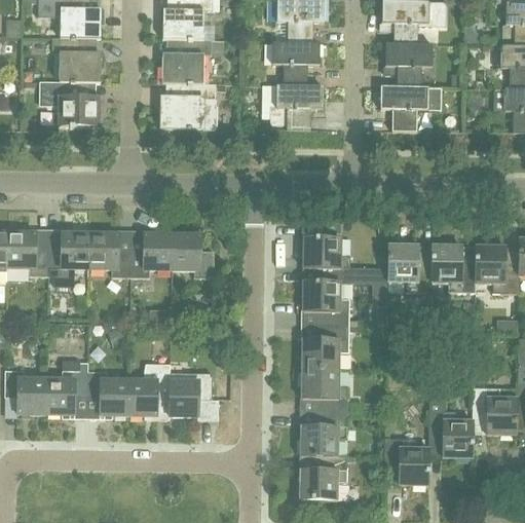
[(81,7),(80,0),(23,0),(23,2),(37,2),(37,16),(59,16),(59,36),(70,36),(70,38),(75,38),(76,36),(80,36),(101,37),(101,7),(81,7)]
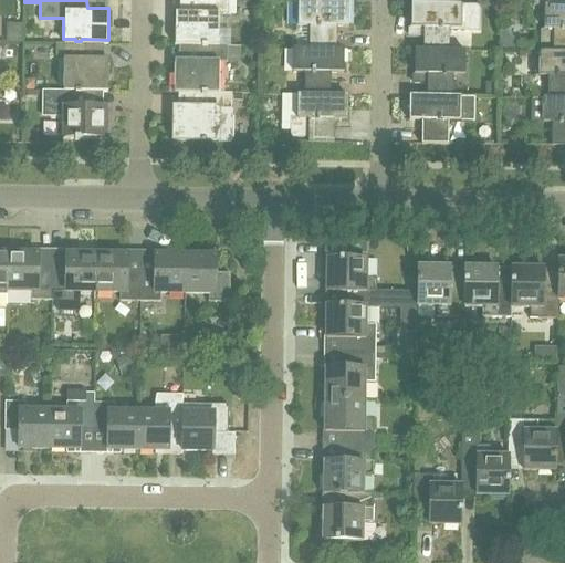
[(175,9),(174,41),(179,41),(196,41),(201,41),(201,43),(207,43),(207,41),(219,42),(219,27),(219,10),(227,10),(227,0),(196,0),(196,9),(181,9),(175,9)]
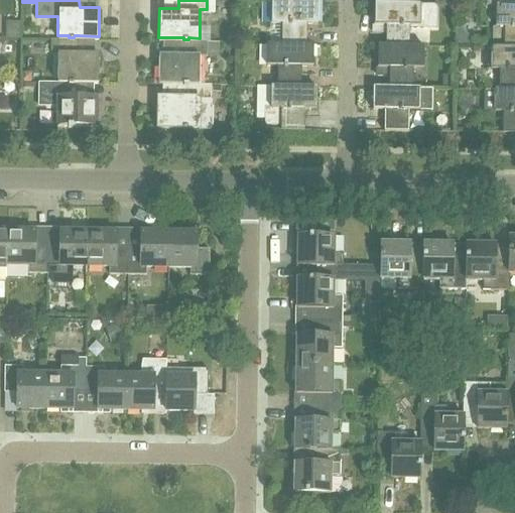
[(302,0),(278,0),(271,0),(271,21),(282,22),(282,41),(304,41),(304,23),(317,23),(318,0),(302,0)]
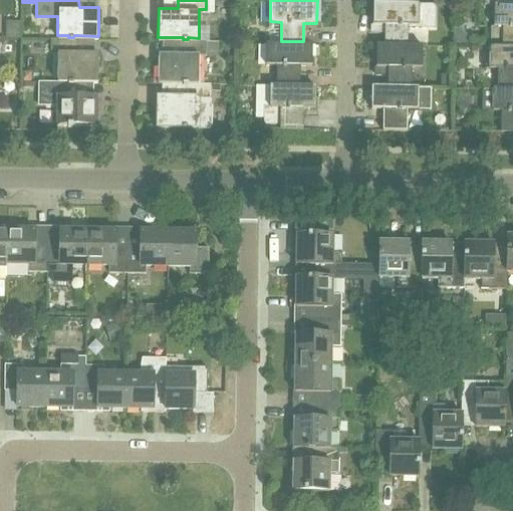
[(436,2),(412,1),(389,1),(372,1),(372,31),(386,31),(385,41),(407,42),(407,25),(436,25),(436,2)]
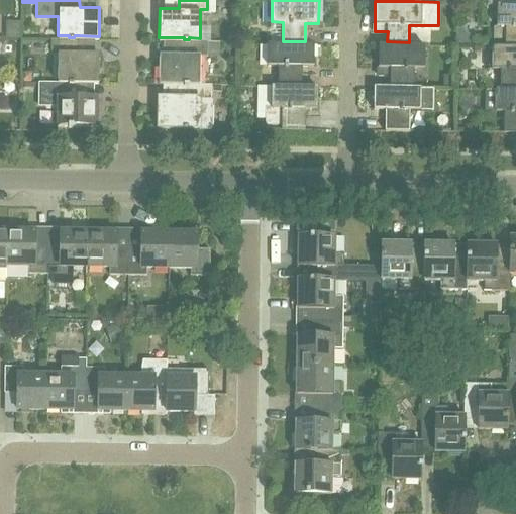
[(515,2),(501,2),(496,2),(496,24),(504,24),(504,43),(515,43),(515,2)]
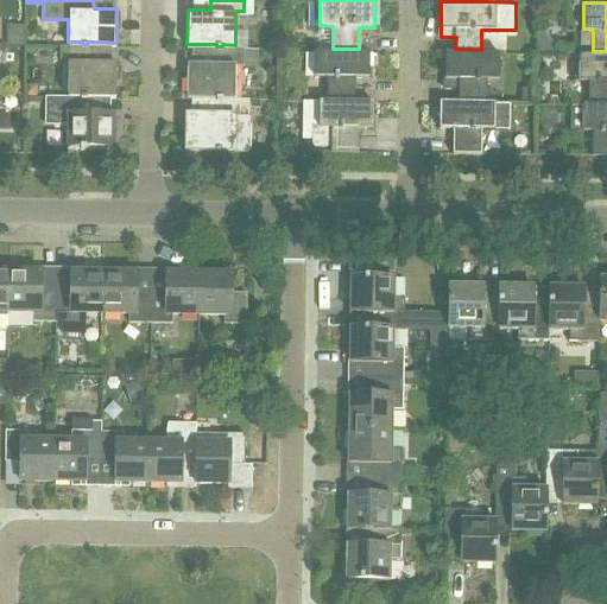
[(68,59),(68,94),(81,94),(81,96),(87,95),(87,94),(93,94),(117,94),(117,59),(93,59),(93,42),(88,42),(87,44),(81,44),(81,42),(68,42),(59,42),(59,59),(68,59)]
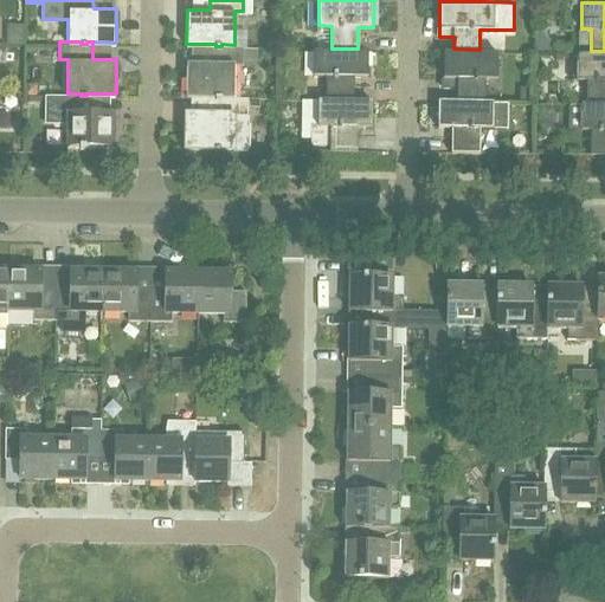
[(248,45),(235,45),(221,44),(221,46),(216,46),(216,44),(210,44),(210,62),(186,62),(186,95),(208,96),(216,96),(216,97),(221,97),(223,96),(235,96),(235,62),(258,62),(258,45),(248,45)]
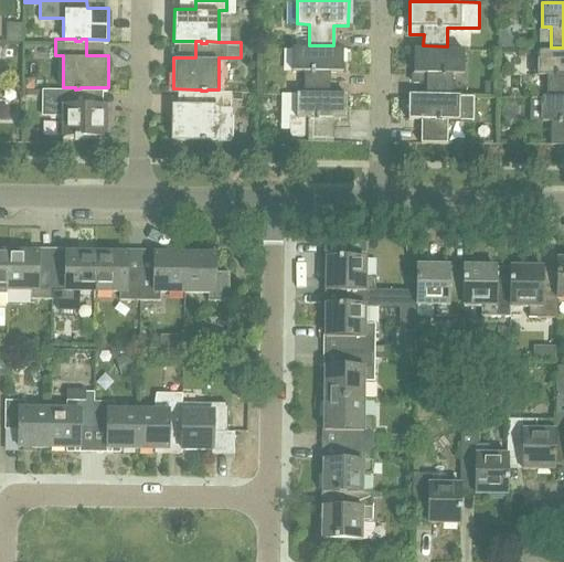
[(342,45),(333,45),(309,45),(293,45),(293,69),(305,70),(305,92),(329,93),(329,70),(342,70),(342,45)]
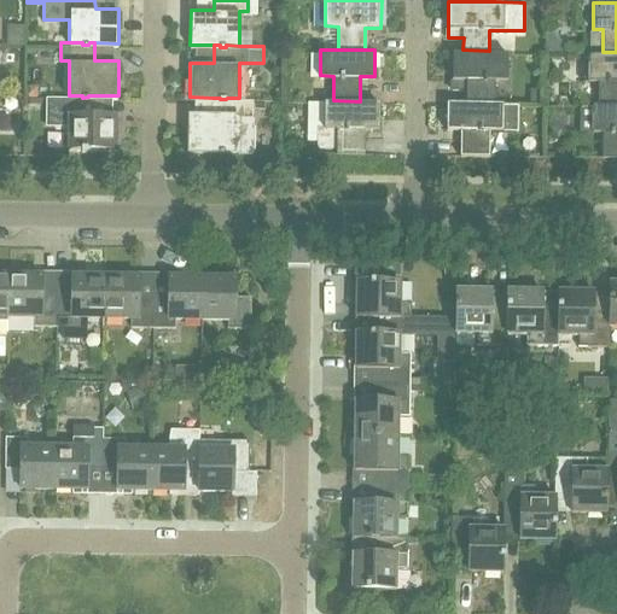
[(466,101),(494,101),(494,77),(507,77),(507,51),(489,51),(463,50),(452,50),(452,77),(450,88),(466,88),(466,101)]
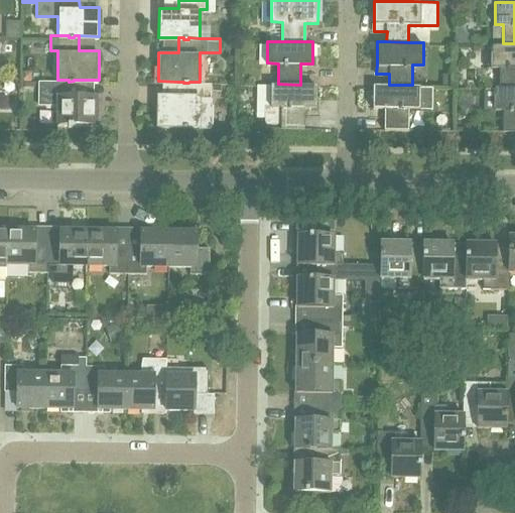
[(488,43),(488,66),(499,66),(498,89),(514,88),(514,43),(503,43),(493,43),(488,43)]
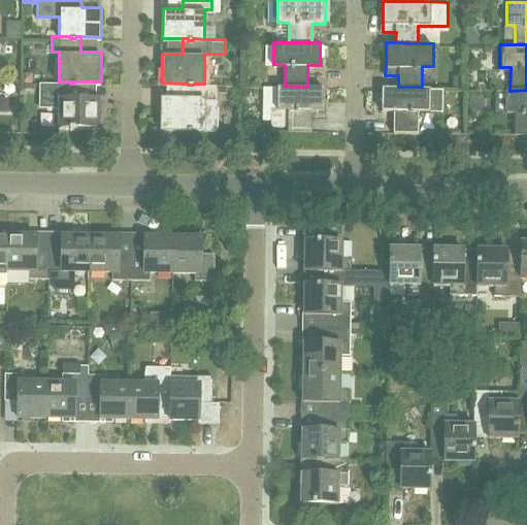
[(33,71),(23,71),(23,81),(33,81),(33,71)]
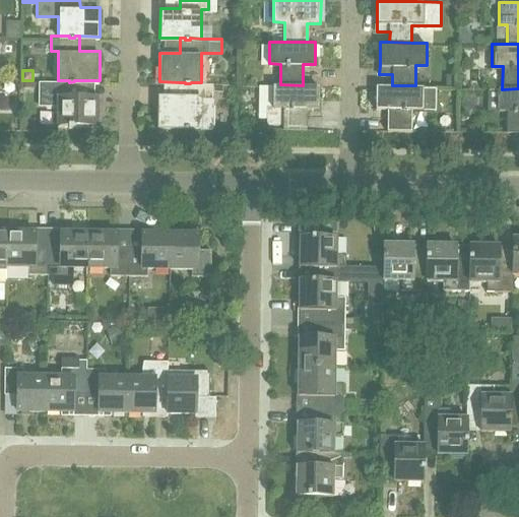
[(446,72),(446,85),(455,85),(456,73),(446,72)]
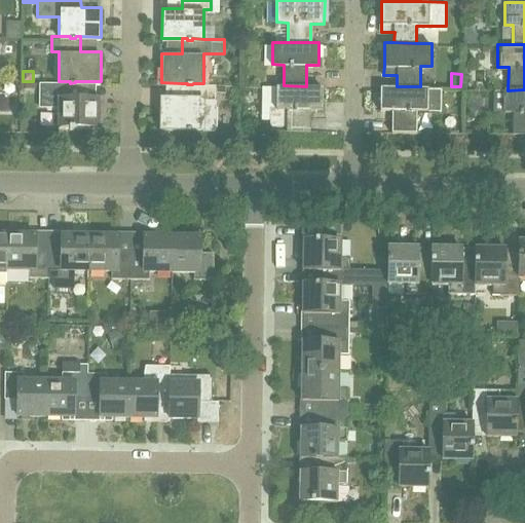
[(40,81),(40,104),(45,104),(58,105),(58,125),(100,126),(100,96),(97,96),(80,96),(80,81),(75,81),(75,82),(70,83),(70,81),(59,81),(51,81),(46,81),(40,81)]
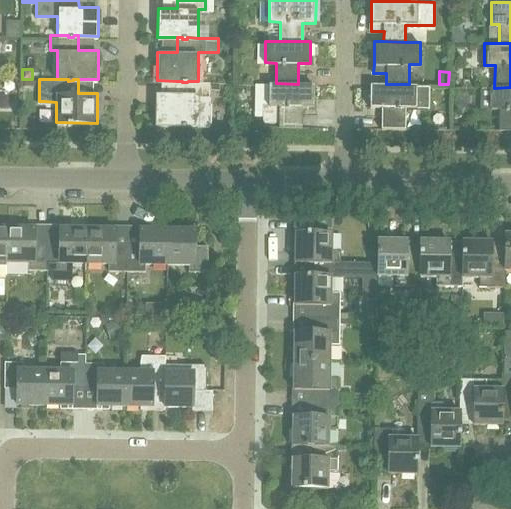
[(157,124),(198,124),(209,124),(210,89),(221,89),(221,81),(198,81),(188,81),(187,82),(182,82),(182,81),(176,81),(176,94),(157,94),(157,124)]
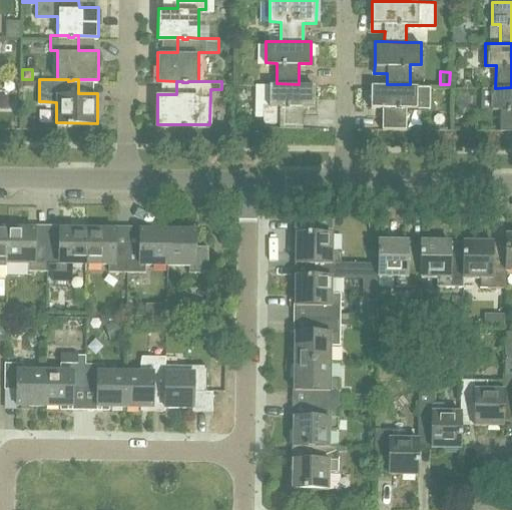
[(315,84),(299,84),(277,83),(269,83),(269,105),(265,105),(265,121),(279,121),(279,126),(302,126),(302,105),(315,105),(315,84)]
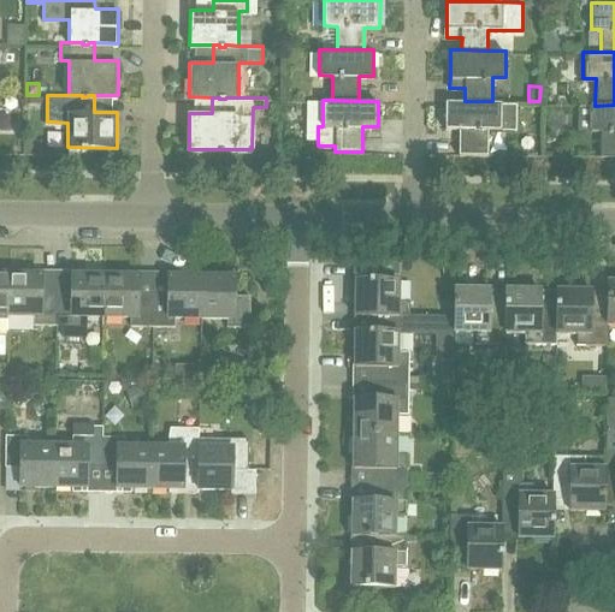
[(445,101),(445,128),(459,128),(459,153),(488,153),(489,128),(516,129),(516,101),(492,101),(465,101),(445,101)]
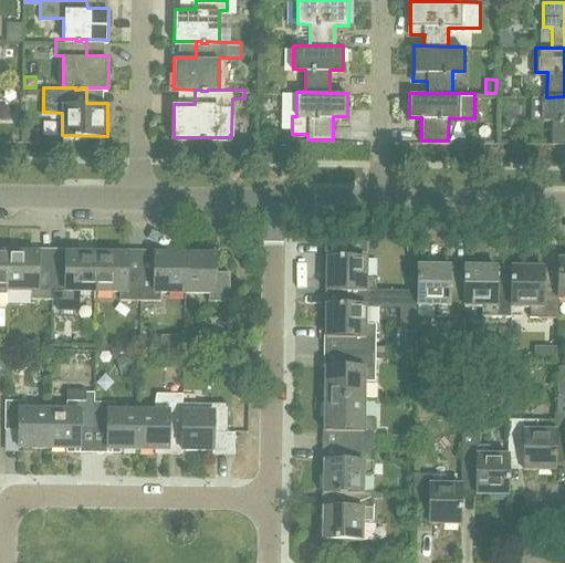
[(532,96),(532,121),(534,121),(541,121),(551,121),(551,143),(564,142),(564,96),(546,97),(542,97),(535,96),(532,96)]
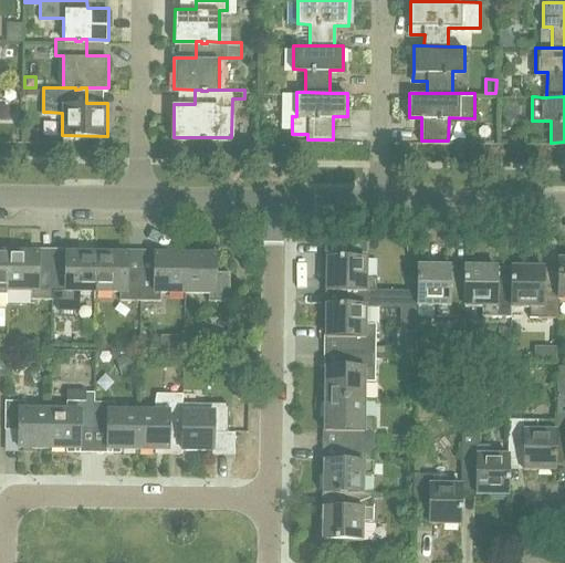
[(32,296),(50,296),(50,269),(38,269),(38,250),(7,249),(7,288),(32,288),(32,296)]
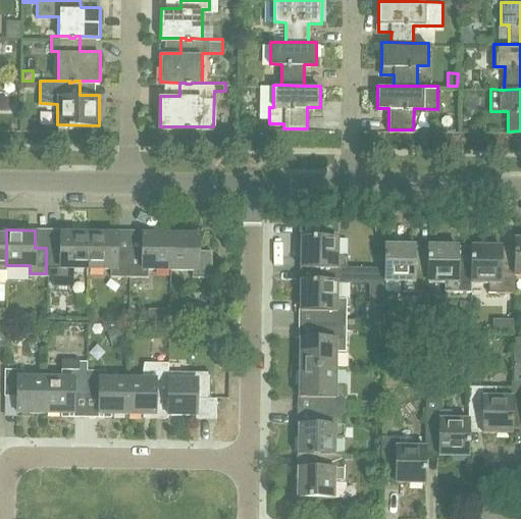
[(46,248),(46,273),(52,273),(52,283),(72,284),(72,266),(88,266),(88,230),(73,230),(60,230),(60,248),(46,248)]
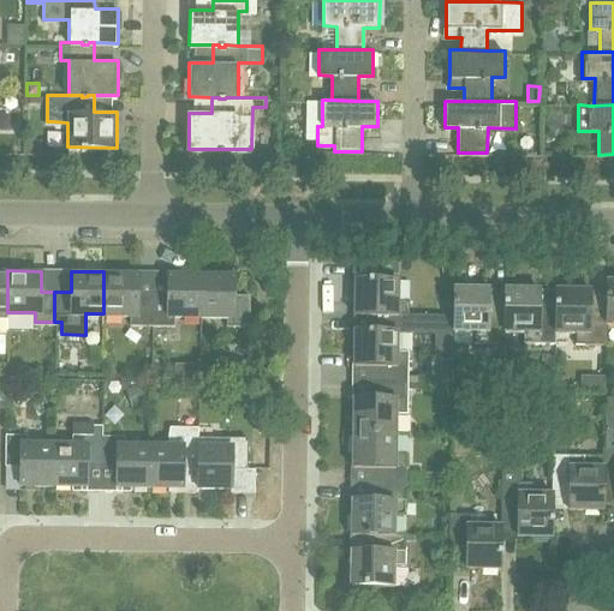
[(103,271),(103,313),(130,313),(130,323),(153,323),(153,293),(138,293),(138,273),(103,271)]
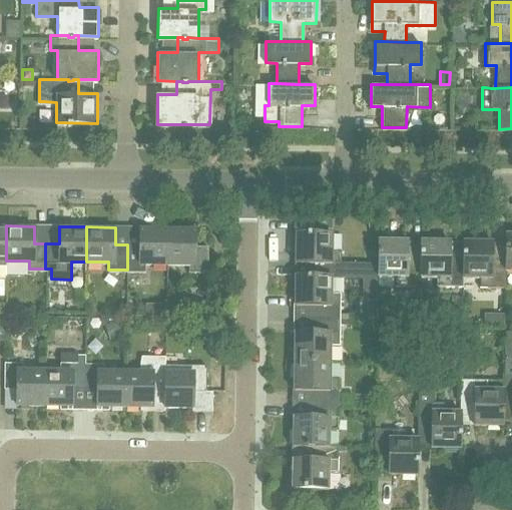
[(145,263),(167,263),(168,227),(139,227),(139,244),(127,244),(127,270),(145,271),(145,263)]
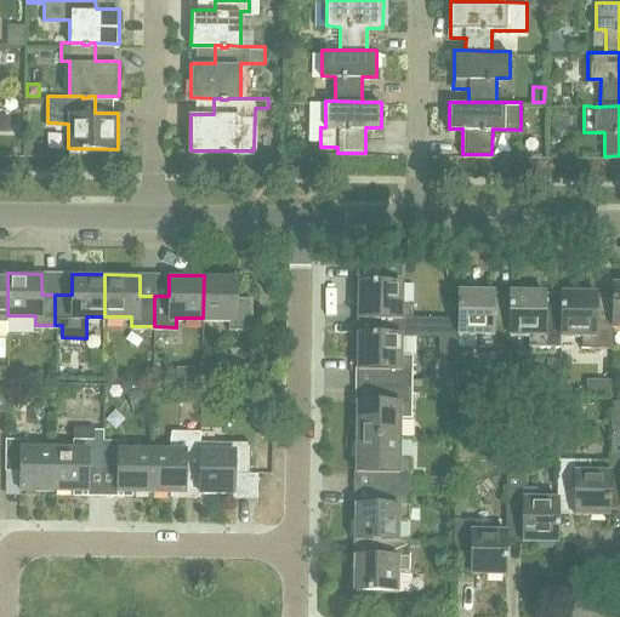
[(237,275),(204,275),(203,318),(229,318),(229,327),(251,327),(251,296),(237,296),(237,275)]
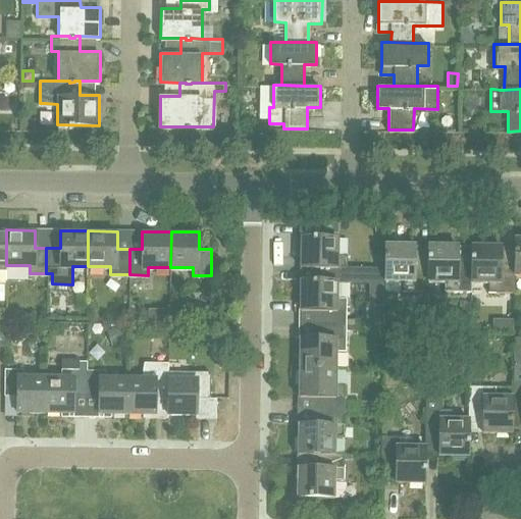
[(318,265),(318,277),(337,278),(336,279),(347,279),(347,253),(337,253),(337,235),(302,235),(302,265),(318,265)]
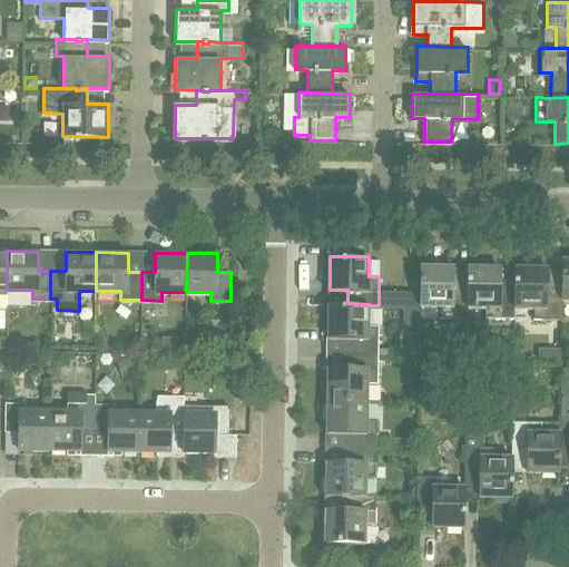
[(468,316),(468,306),(467,305),(467,283),(453,283),(454,264),(421,263),(421,305),(440,305),(439,316),(468,316)]
